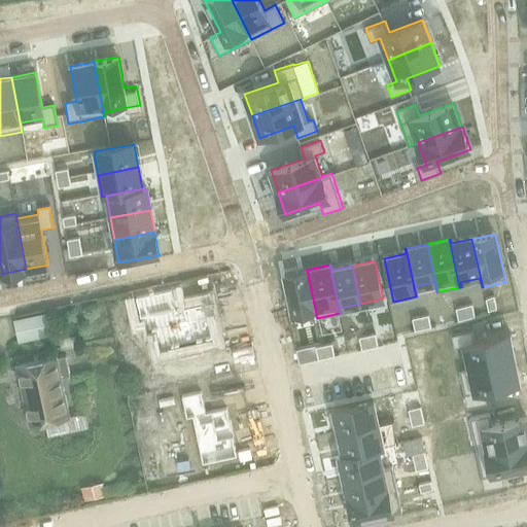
[(307,270),(285,275),(294,318),(316,314),(307,270)]
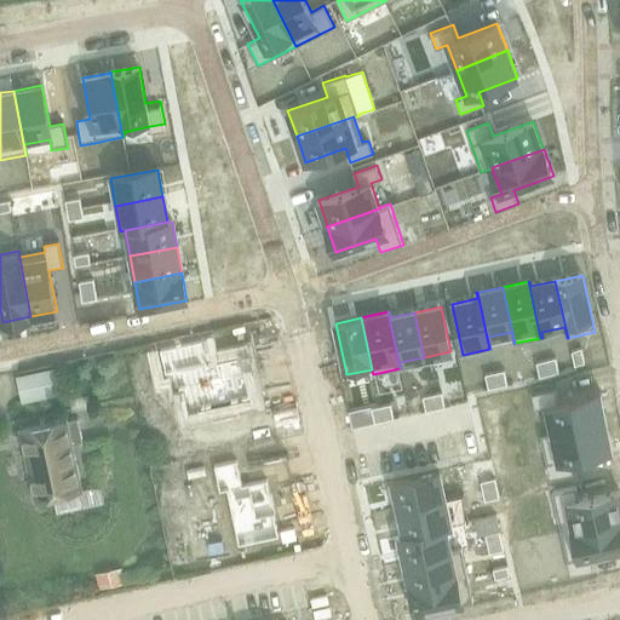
[(202,340),(159,349),(165,374),(171,373),(174,391),(184,389),(189,412),(252,399),(242,356),(208,363),(202,340)]
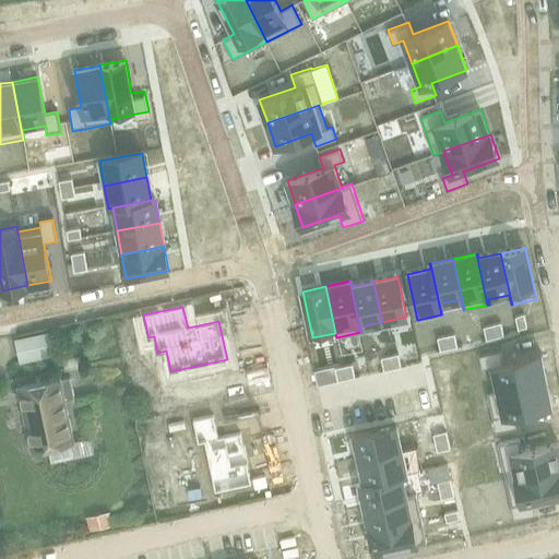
[(524,319),(515,320),(518,333),(526,331),(524,319)]
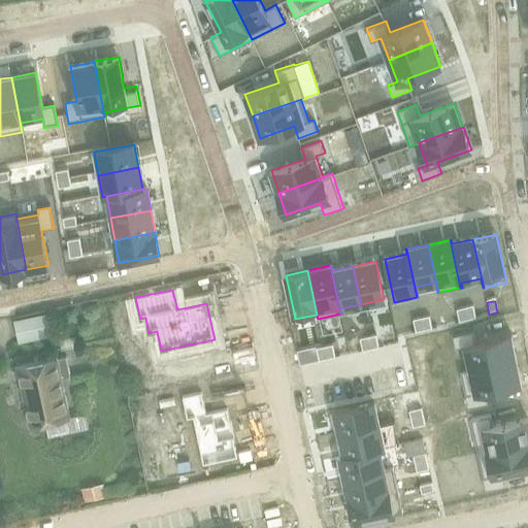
[(472,305),(465,307),(467,320),(475,318),(472,305)]
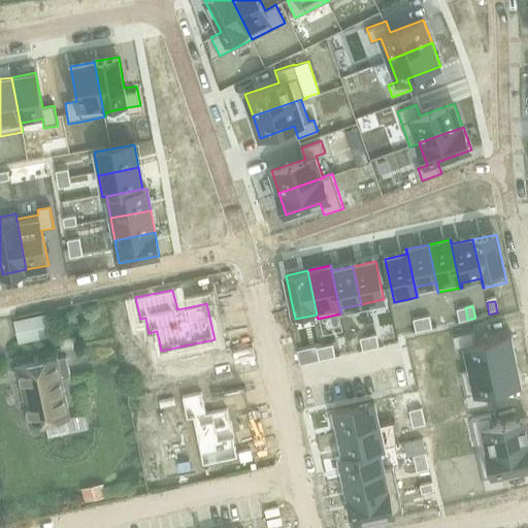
[(465,307),(457,309),(460,322),(467,320),(465,307)]
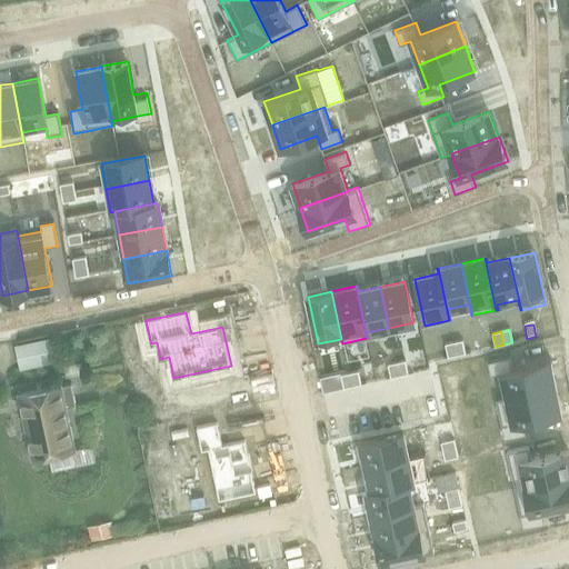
[(67,356),(67,337),(39,338),(40,357),(67,356)]
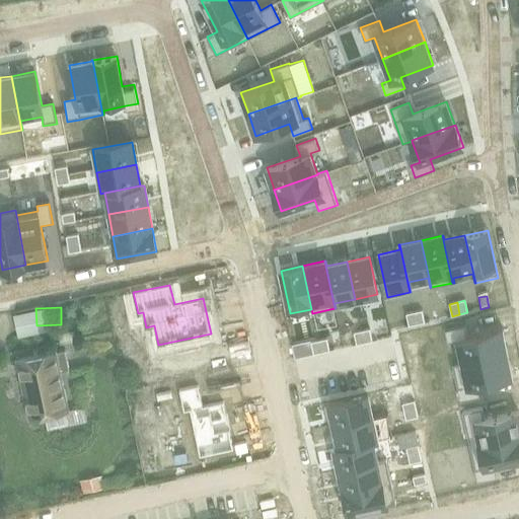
[(422,310),(414,312),(417,323),(425,322),(422,310)]
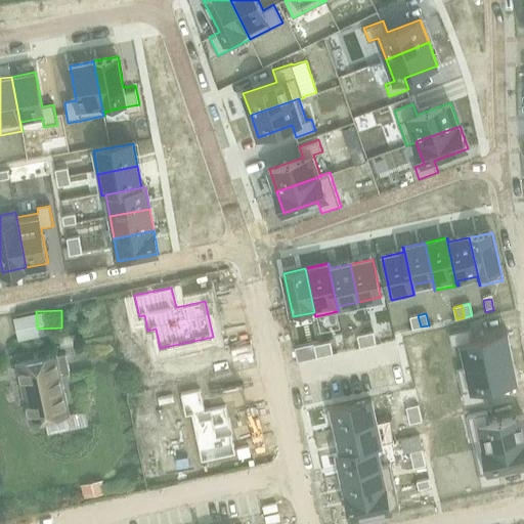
[(418,315),(409,316),(412,329),(421,326),(418,315)]
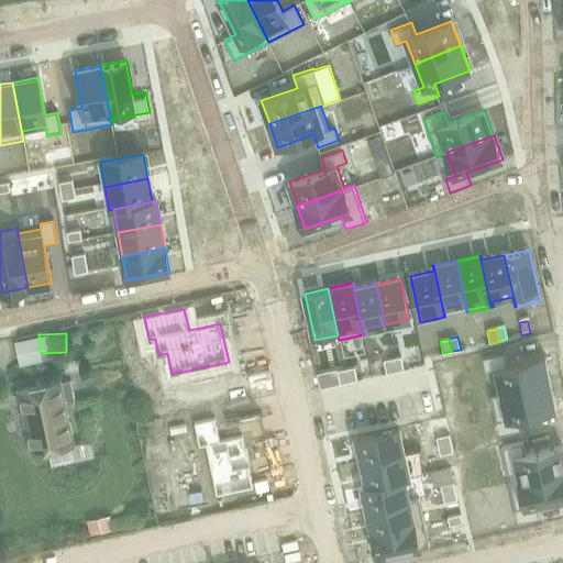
[(505,353),(483,357),(485,371),(496,368),(500,393),(490,395),(490,396),(550,384),(544,357),(507,366),(505,353)]
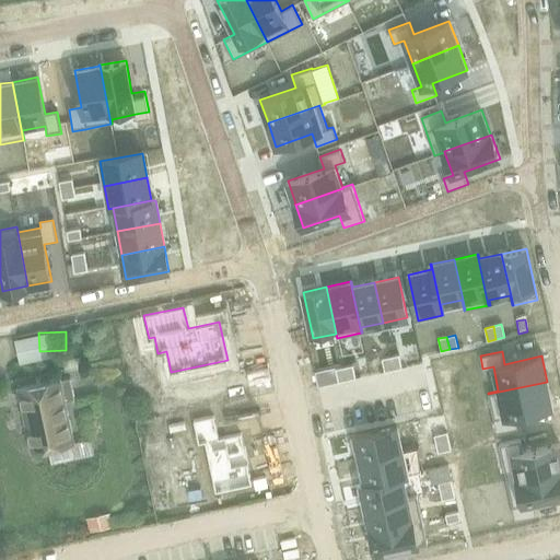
[(399,354),(391,357),(394,370),(401,368),(399,354)]
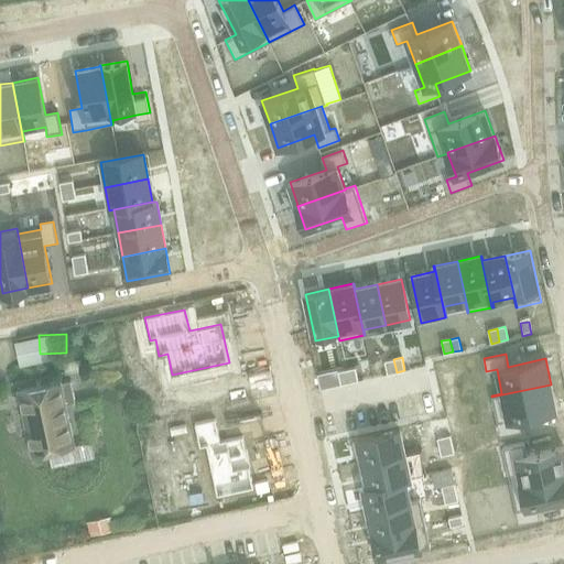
[(393,359),(384,360),(388,373),(397,372),(393,359)]
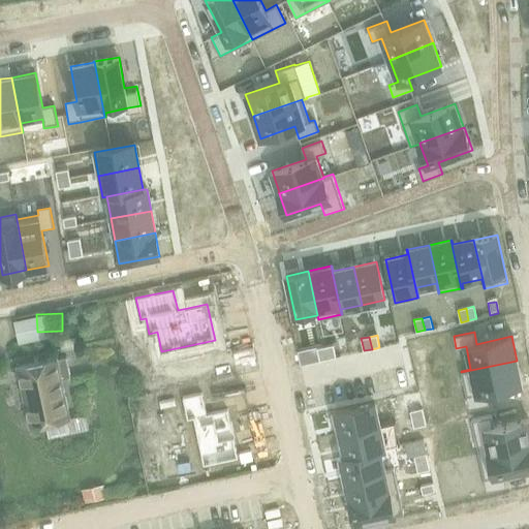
[(334,345),(325,346),(328,359),(336,356),(334,345)]
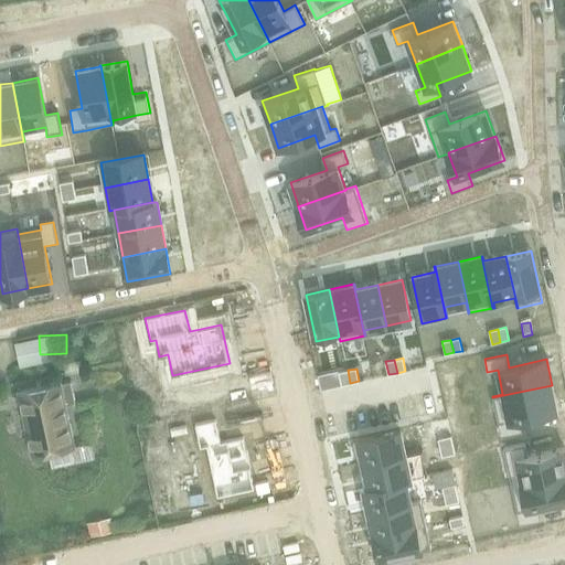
[(348,370),(339,372),(342,385),(350,383),(348,370)]
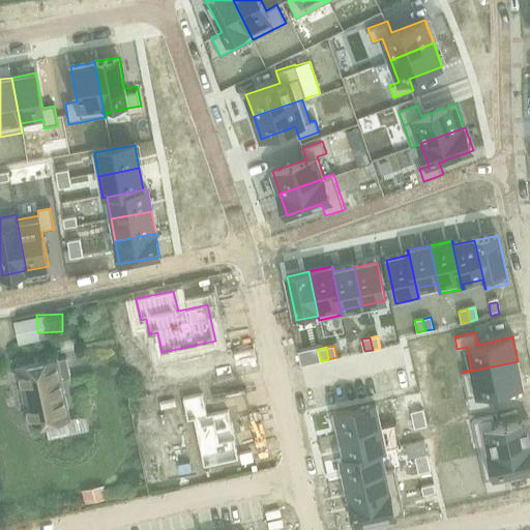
[(19,367),(32,427),(68,419),(60,380),(70,378),(66,357),(19,367)]
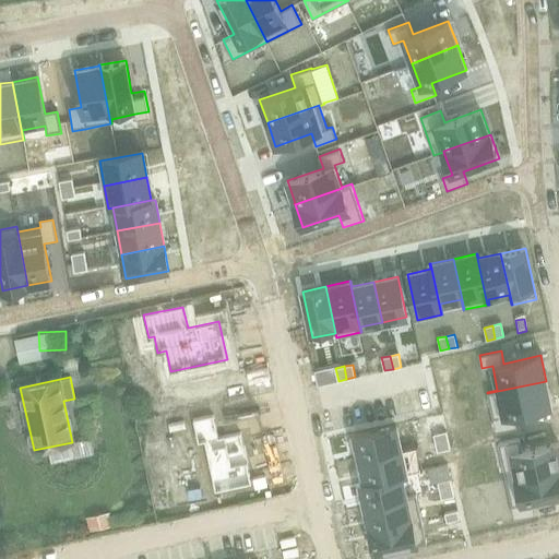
[(546,381),(487,393),(496,431),(516,427),(514,414),(551,406),(546,381)]
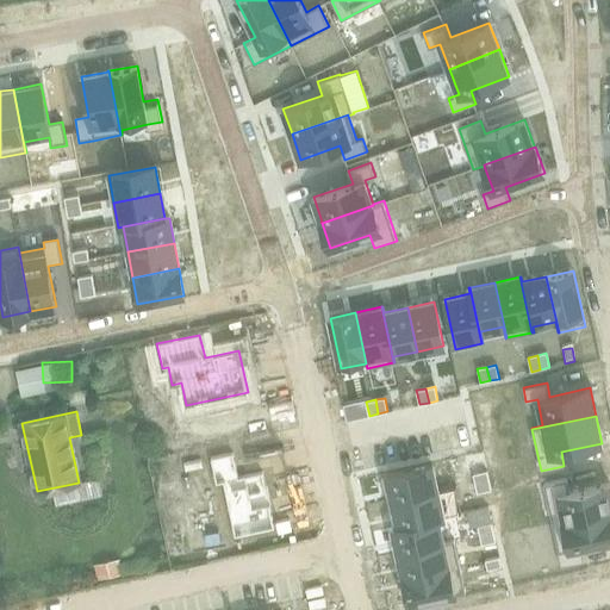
[(216,484),(223,483),(235,536),(274,528),(269,506),(272,506),(272,504),(269,505),(267,496),(271,496),(269,493),(267,495),(262,472),(238,478),(234,453),(211,458),(216,484)]
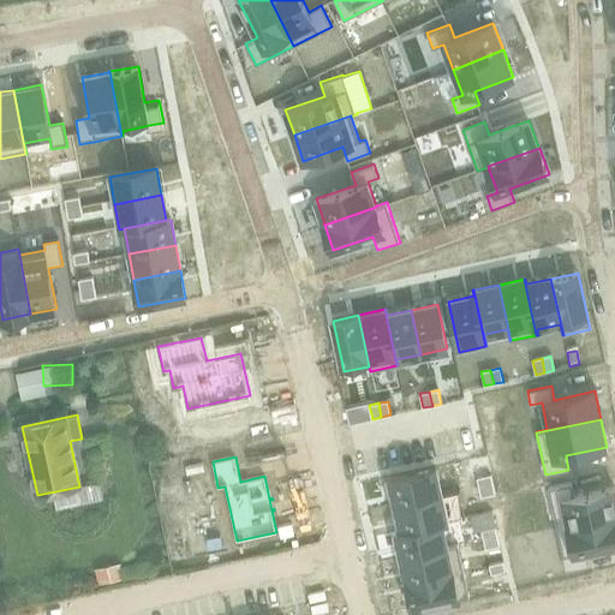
[(435,469),(390,479),(396,506),(441,496),(435,469)]
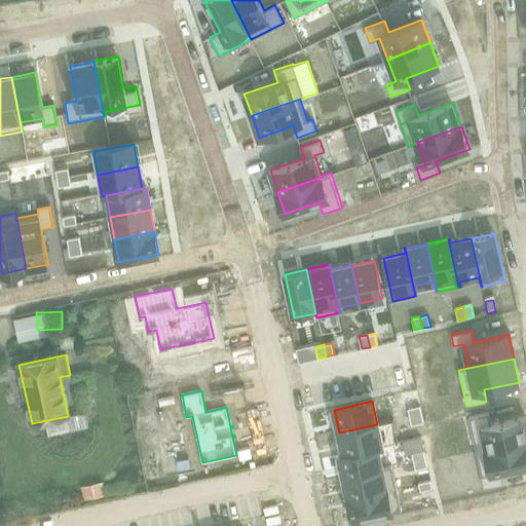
[(420,406),(408,409),(410,416),(422,414),(420,406)]
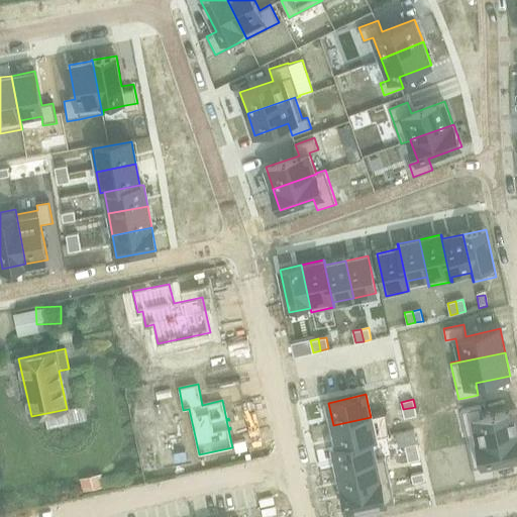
[(481,405),(460,410),(469,444),(516,433),(516,409),(483,417),(481,405)]
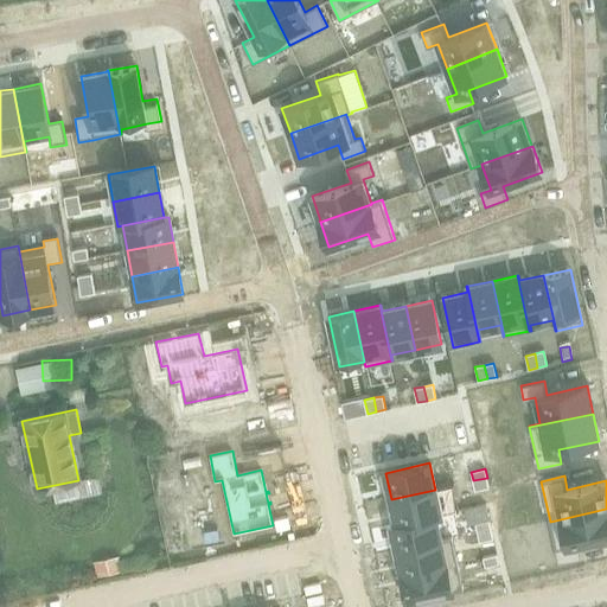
[(487,478),(473,480),(475,490),(489,487),(487,478)]
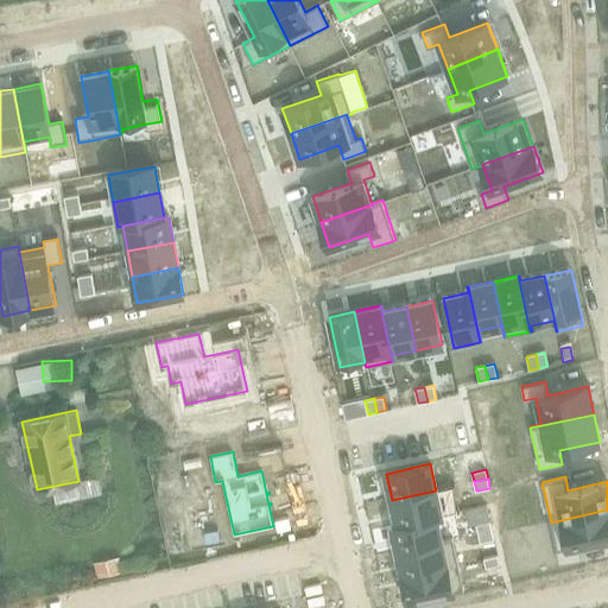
[(436,491),(392,500),(397,524),(392,525),(392,526),(442,515),(436,491)]
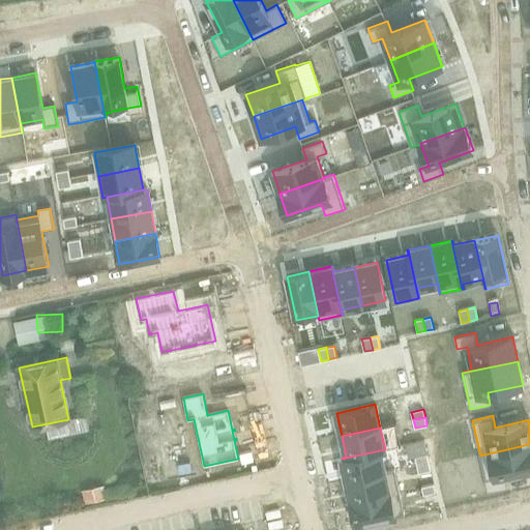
[(529,444),(480,455),(488,492),(507,488),(505,475),(529,470),(529,444)]
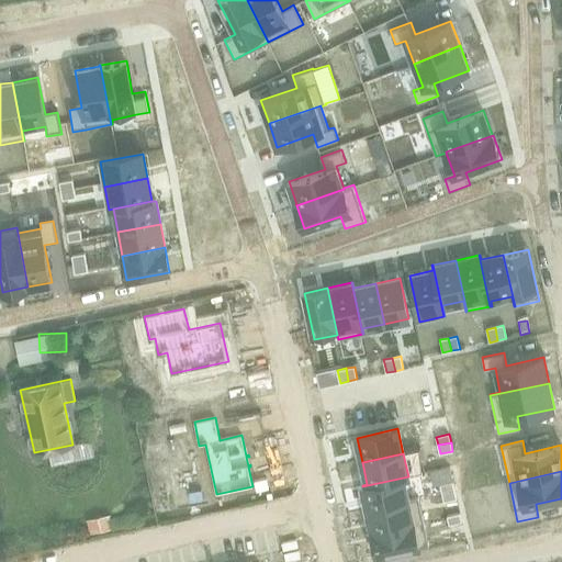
[(408,476),(362,486),(368,509),(418,498),(418,497),(408,499),(403,479),(408,478),(408,476)]
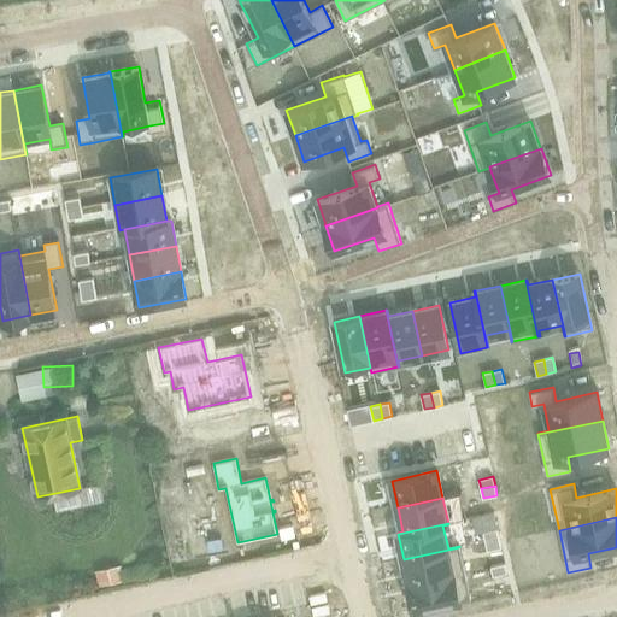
[(498,528),(483,532),(486,541),(499,538),(498,528)]
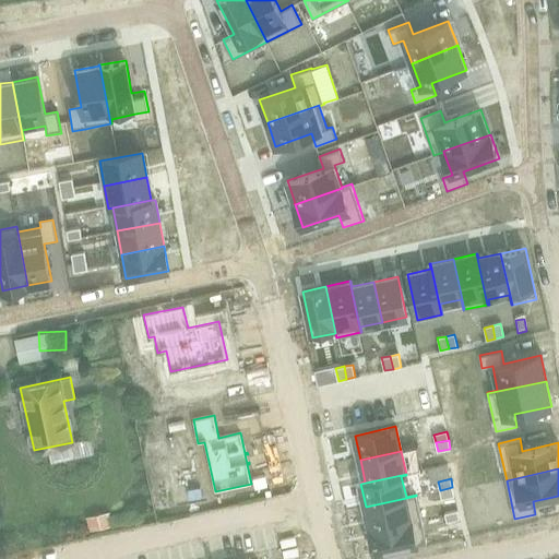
[(452,487),(440,490),(441,499),(454,496),(452,487)]
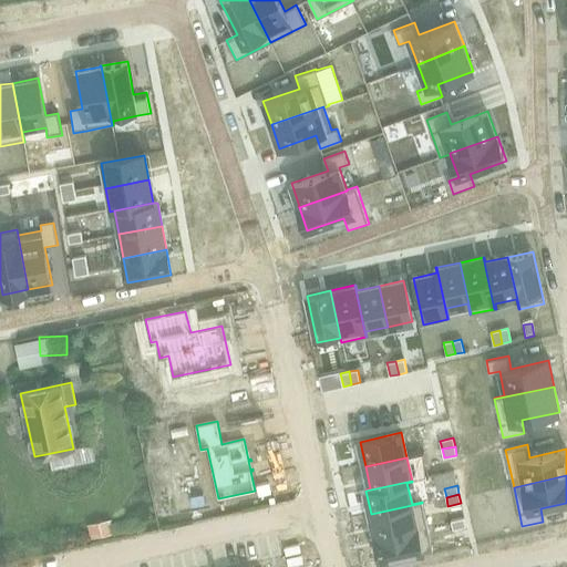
[(422,503),(371,514),(375,537),(428,526),(422,503)]
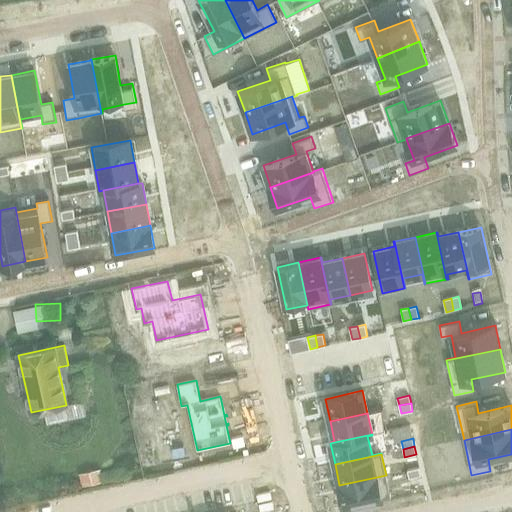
[(419,467),(407,470),(409,478),(421,475),(419,467)]
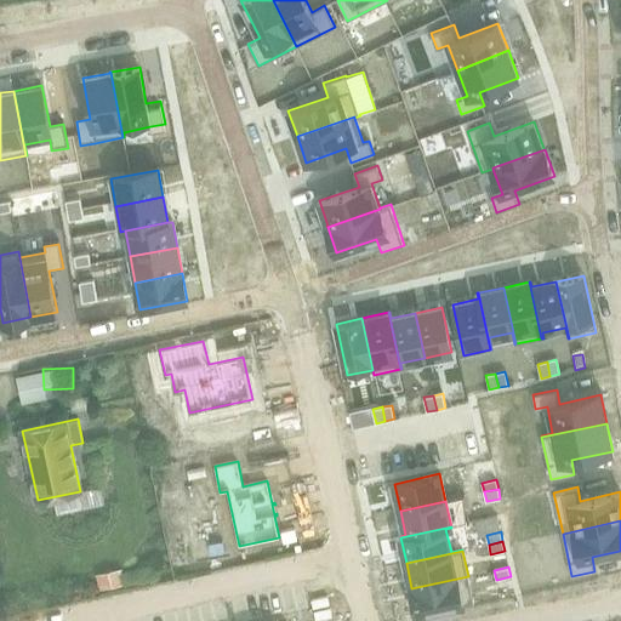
[(468,576),(411,588),(417,615),(474,603),(468,576)]
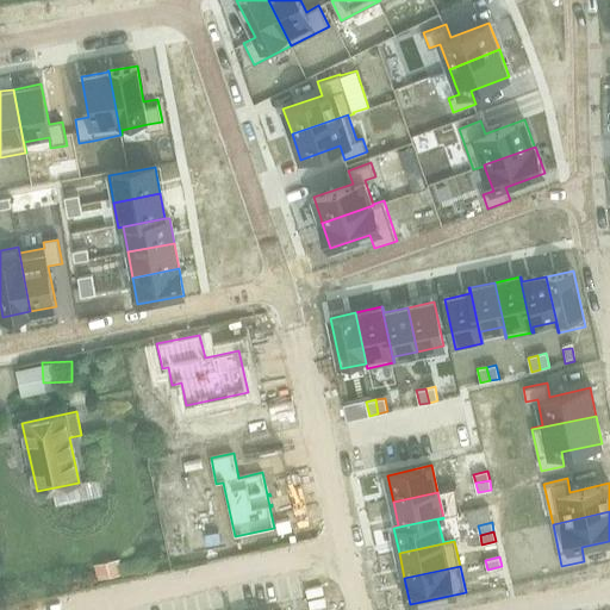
[(141,589),(128,590),(129,609),(143,608),(141,589)]
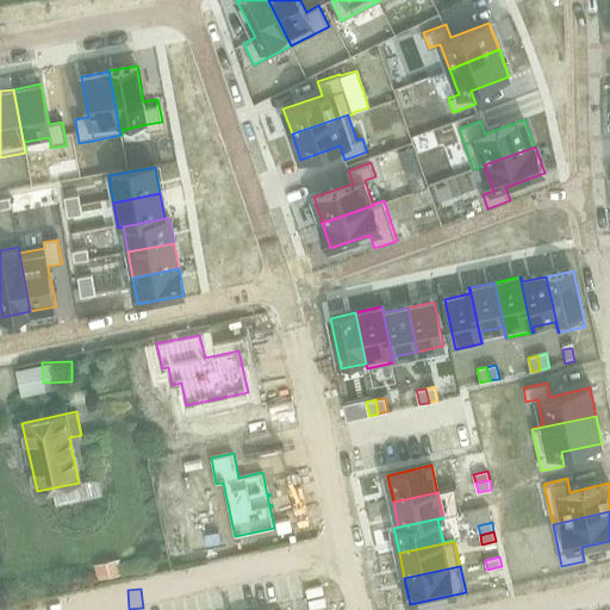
[(76,595),(76,609),(88,609),(87,593),(76,595)]
